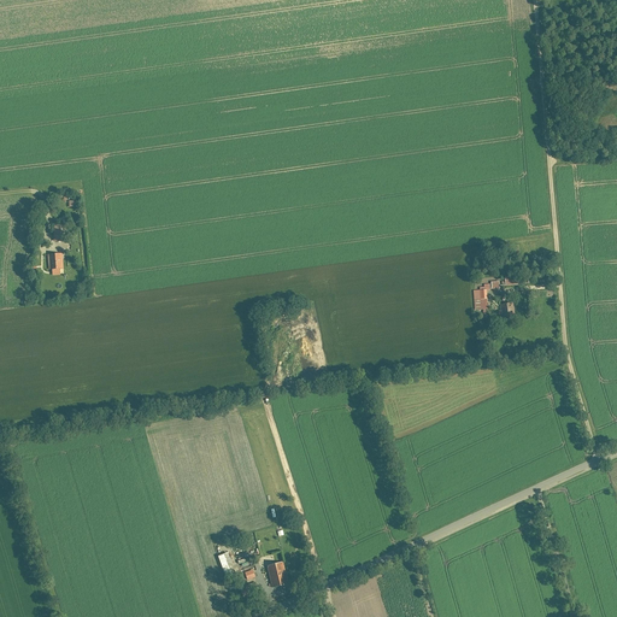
[(56,228),(56,240),(71,240),(71,227),(56,228)]
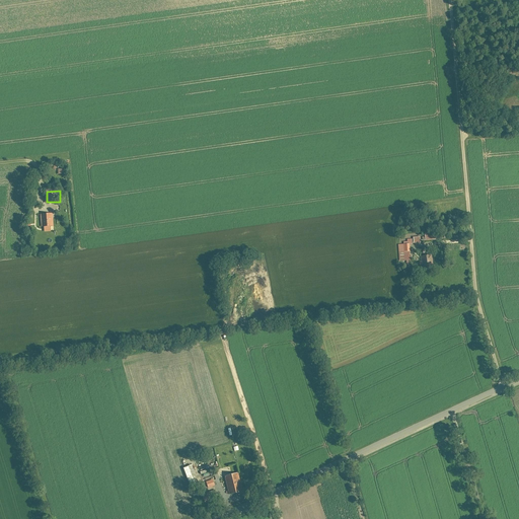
[(42,214),(43,231),(56,230),(55,214),(42,214)]
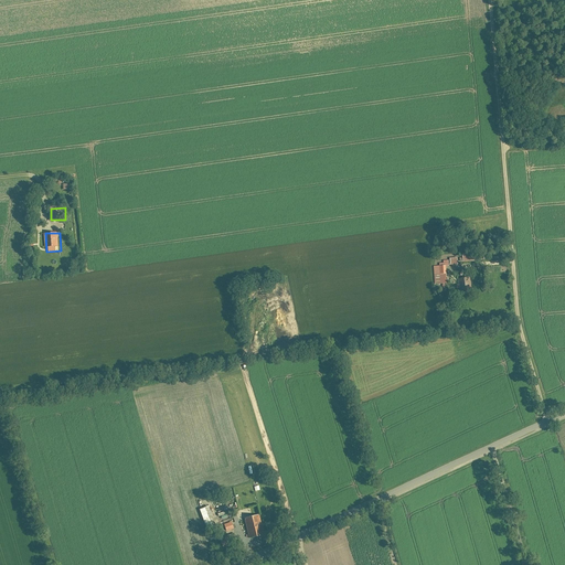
[(464,254),(465,263),(486,262),(486,254),(464,254)]
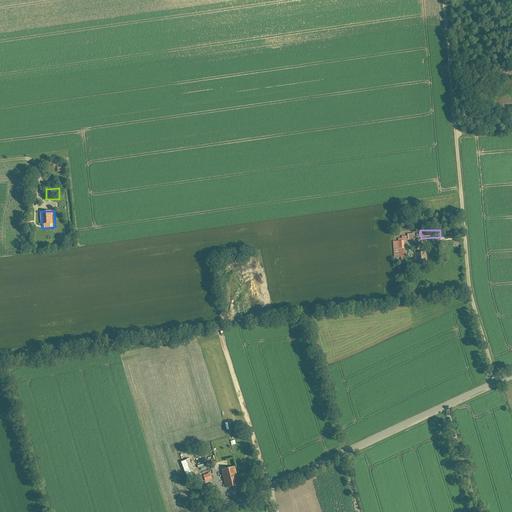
[(392,242),(393,258),(405,257),(404,241),(392,242)]
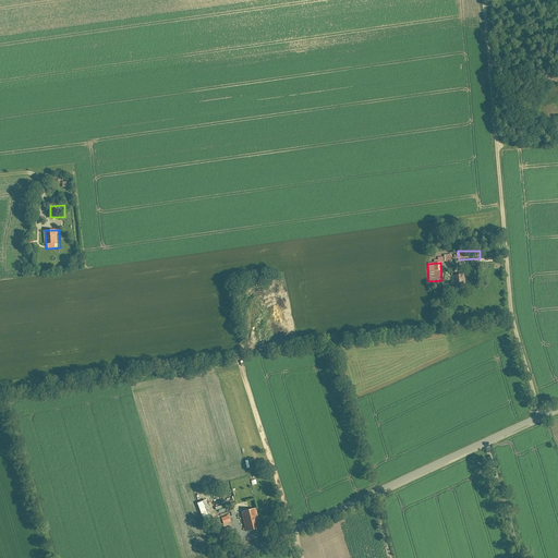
[(452,276),(456,289),(465,287),(463,274),(452,276)]
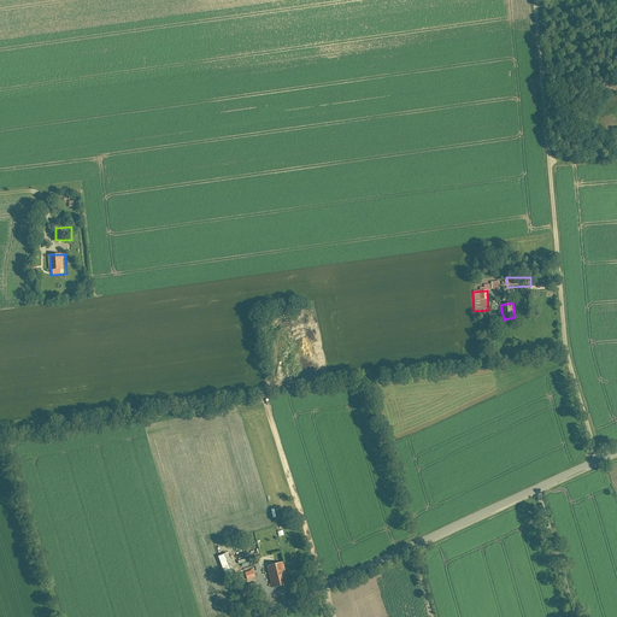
[(229,553),(218,558),(227,581),(238,576),(229,553)]
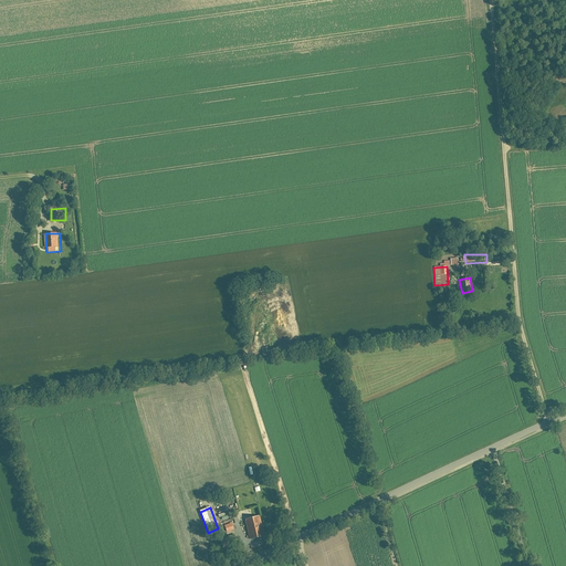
[(263,516),(248,520),(252,540),(268,535),(263,516)]
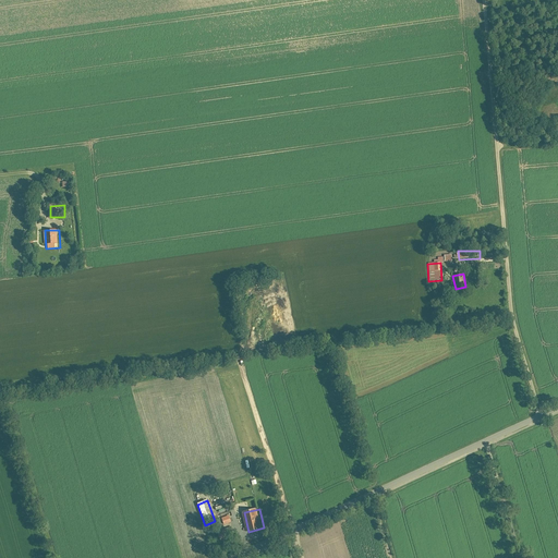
[(225,518),(227,526),(235,524),(233,516),(225,518)]
